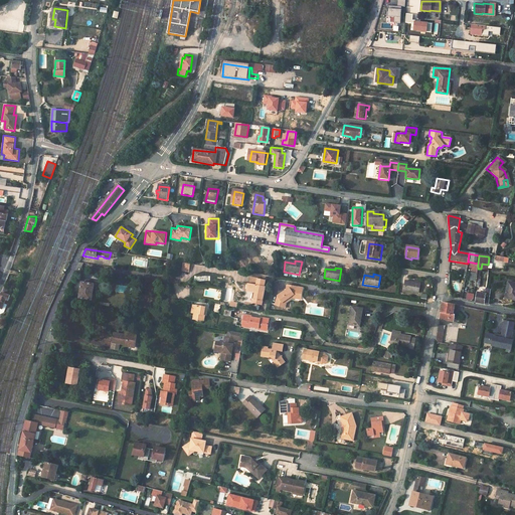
[(259,280),(248,278),(247,285),(246,291),(254,293),(252,300),(262,301),(264,288),(264,287),(265,282),(259,281),(259,280)]
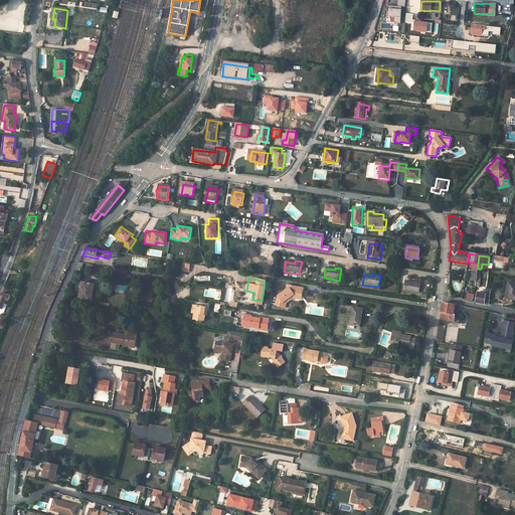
[(82,283),(79,300),(93,302),(95,285),(92,285),(93,281),(84,280),(84,283),(82,283)]
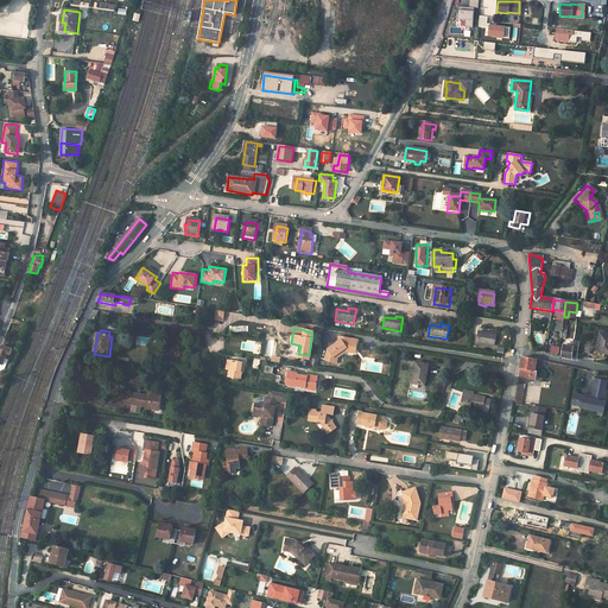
[(477,333),(475,343),(495,347),(498,333),(489,331),(489,335),(477,333)]
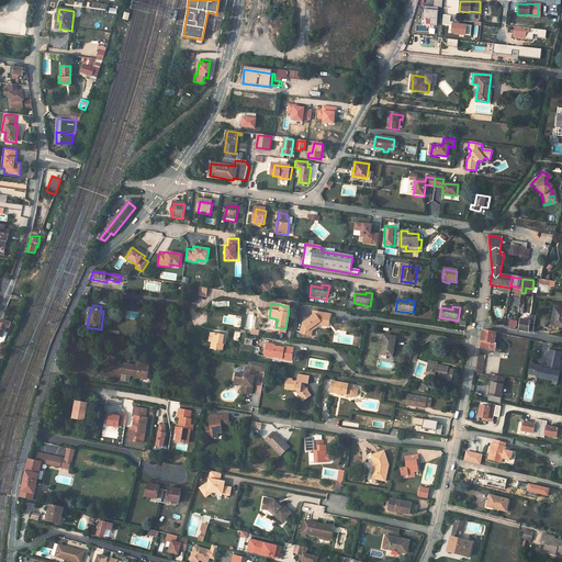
[(561,308),(554,307),(550,325),(561,327),(561,308)]
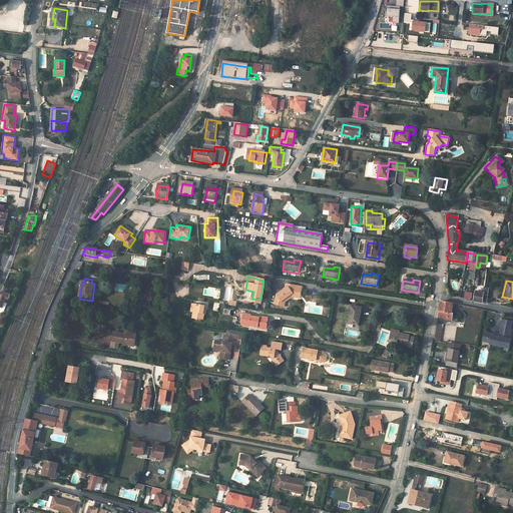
[(285,301),(291,297),(295,298),(296,295),(300,295),(301,290),(293,288),(293,287),(286,285),(285,289),(277,296),(275,305),(283,307),(285,301)]
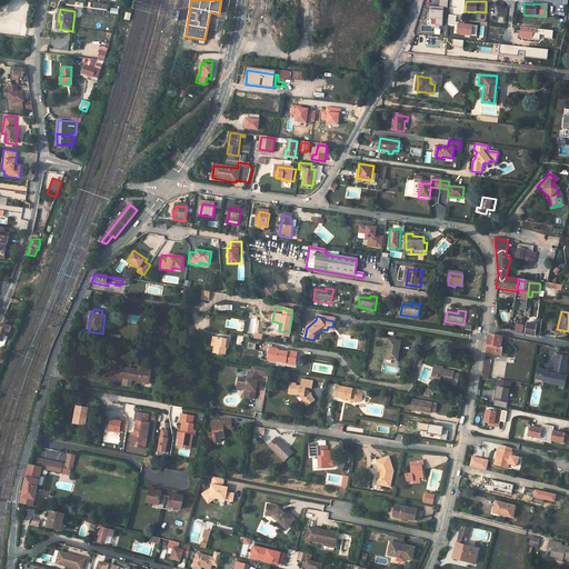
[(11,318),(5,317),(2,323),(3,323),(12,326),(11,320),(11,318)]
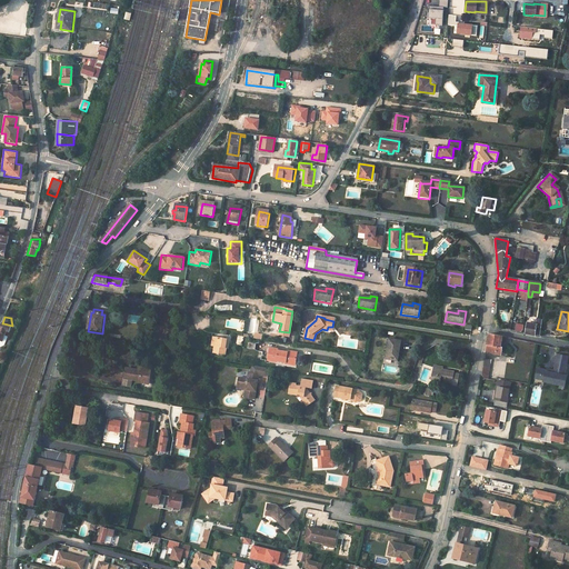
[(5,345),(12,326),(3,323),(2,323),(0,329),(0,347),(5,345)]
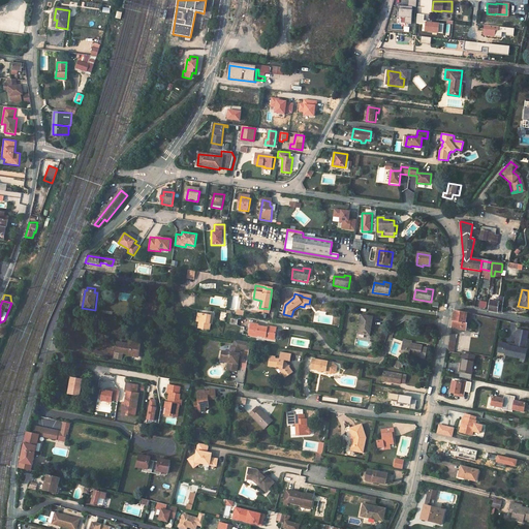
[(490,301),(488,311),(496,313),(497,311),(498,302),(490,301)]
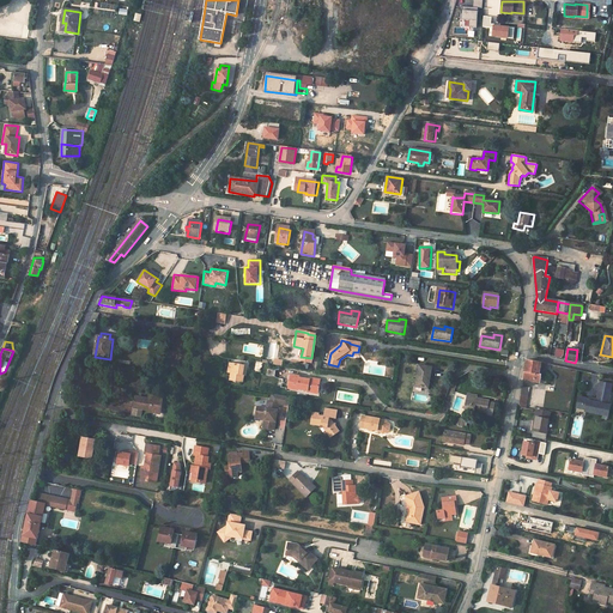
[(522,382),(539,384),(541,375),(539,375),(540,363),(526,360),(522,382)]
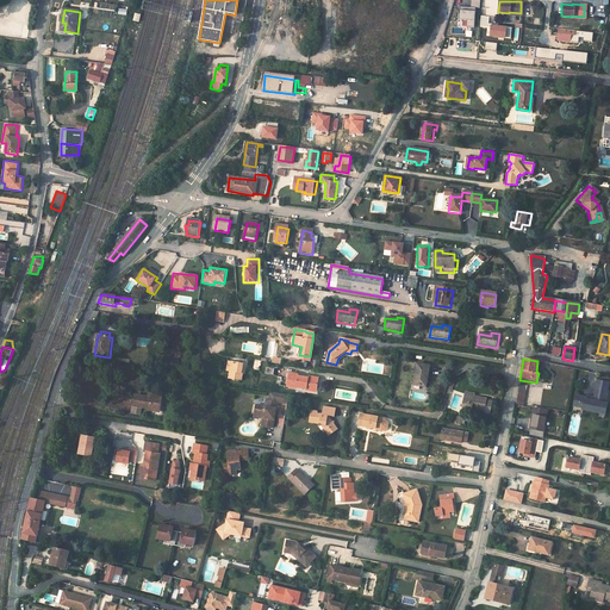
[(231,363),(229,362),(228,372),(230,372),(229,379),(242,381),(243,374),(246,375),(246,369),(244,368),(241,365),(231,363)]
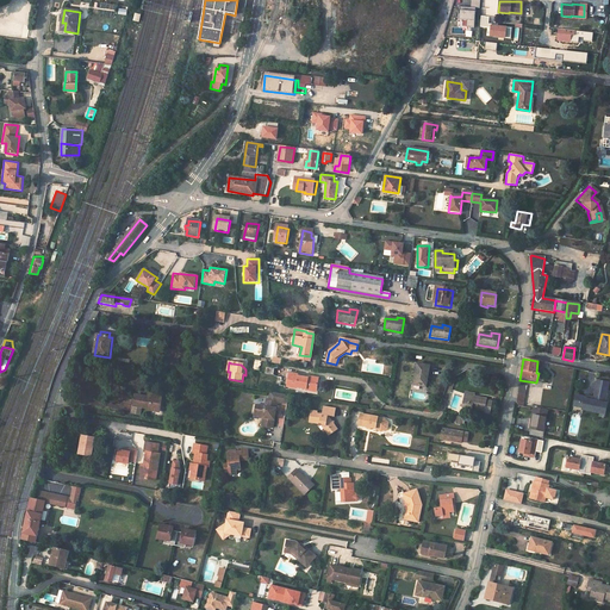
[(415,366),(411,385),(424,387),(428,368),(415,366)]
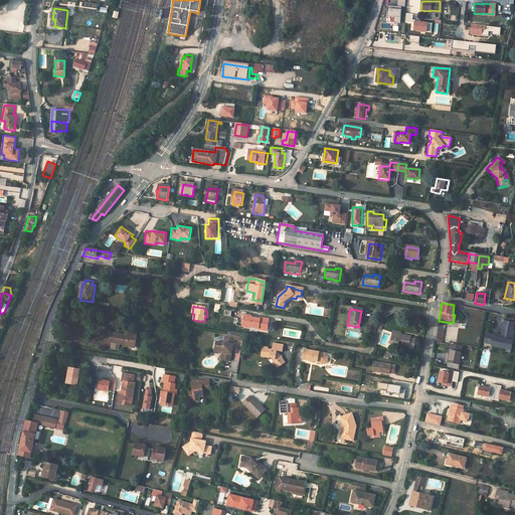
[(268,330),(269,319),(261,318),(261,319),(251,318),(252,317),(244,315),(242,327),(250,328),(250,327),(259,328),(259,329),(268,330)]
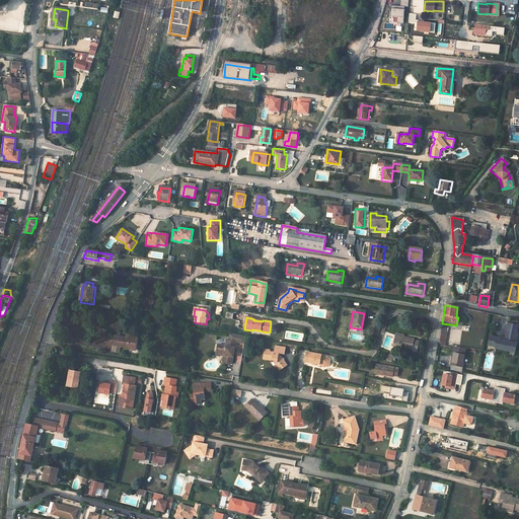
[(517,347),(517,344),(515,343),(518,325),(510,323),(508,332),(504,331),(502,339),(499,338),(491,337),(489,345),(497,347),(512,350),(513,346),(517,347)]
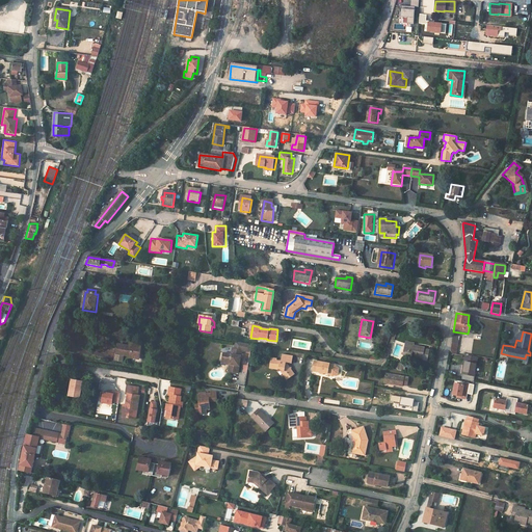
[(421,360),(426,361),(428,350),(423,348),(423,347),(411,345),(411,346),(409,346),(410,342),(405,342),(403,355),(421,358),(421,360)]
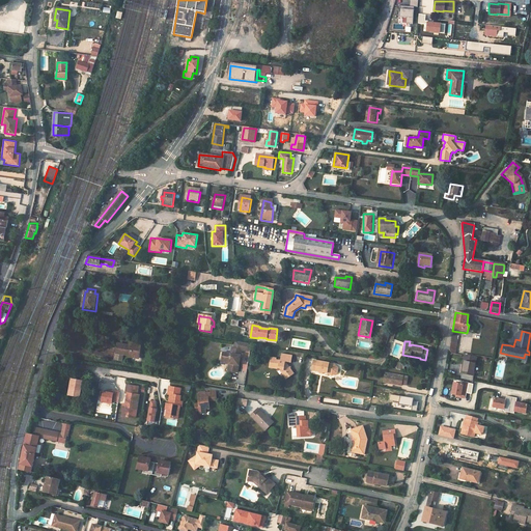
[(252,353),(253,345),(240,342),(239,350),(233,350),(232,355),(225,354),(224,357),(242,360),(243,351),(252,353)]
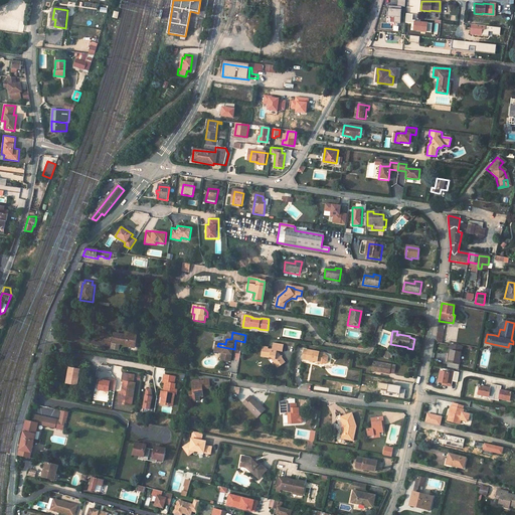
[(142,339),(129,337),(127,353),(133,354),(134,347),(140,348),(139,350),(144,351),(145,349),(150,350),(151,339),(142,337),(142,339)]
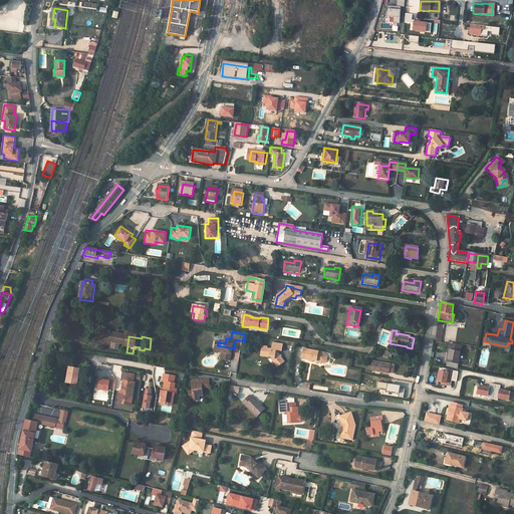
[(277,365),(280,369),(287,363),(284,359),(284,358),(284,356),(281,355),(280,354),(281,351),(285,352),(285,351),(285,348),(286,344),(275,342),(274,347),(273,349),(270,348),(271,346),(264,345),(263,352),(263,354),(272,356),(272,357),(277,358),(278,360),(277,365)]
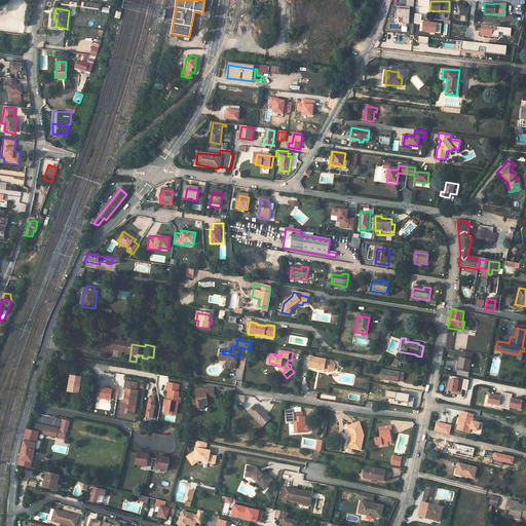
[(239,357),(222,353),(221,358),(226,358),(225,361),(229,362),(227,368),(237,370),(238,359),(237,359),(237,357),(239,358),(239,357)]
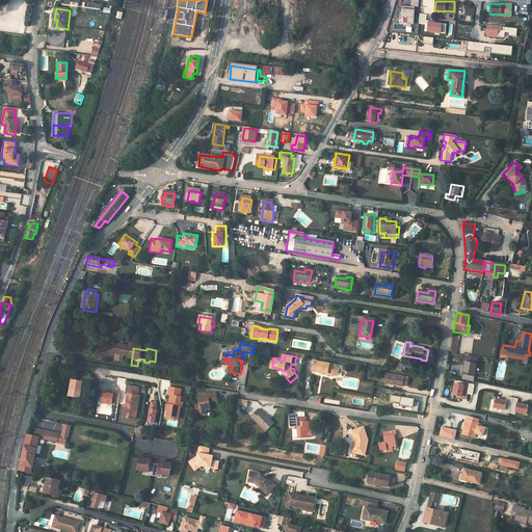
[(468,364),(464,380),(476,382),(480,360),(476,360),(468,357),(467,364),(468,364)]
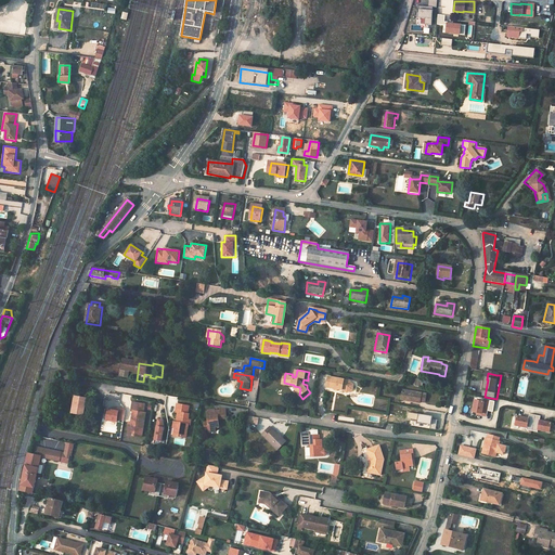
[(330,386),(349,389),(350,391),(356,388),(356,383),(350,379),(331,376),(330,386)]
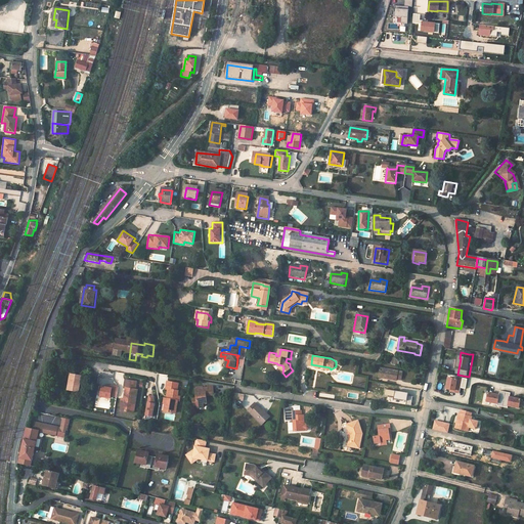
[(400,380),(401,373),(379,368),(378,376),(386,377),(386,380),(396,382),(397,380),(400,380)]
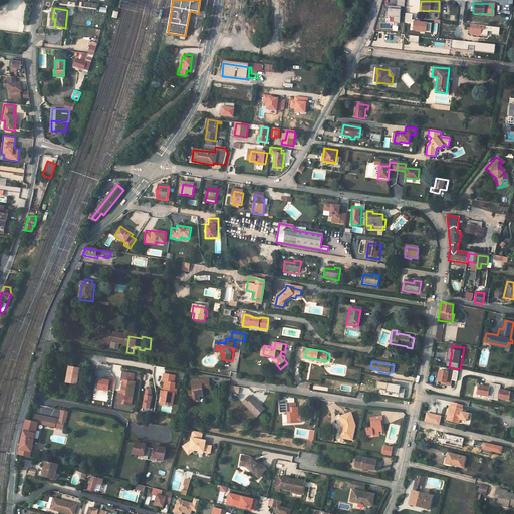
[(67,382),(79,384),(81,374),(82,368),(70,366),(69,372),(67,382)]
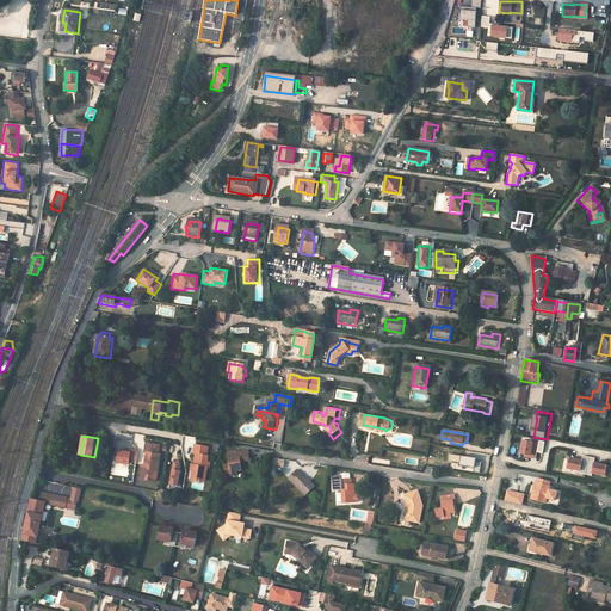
[(539,442),(523,438),(519,455),(536,458),(539,442)]
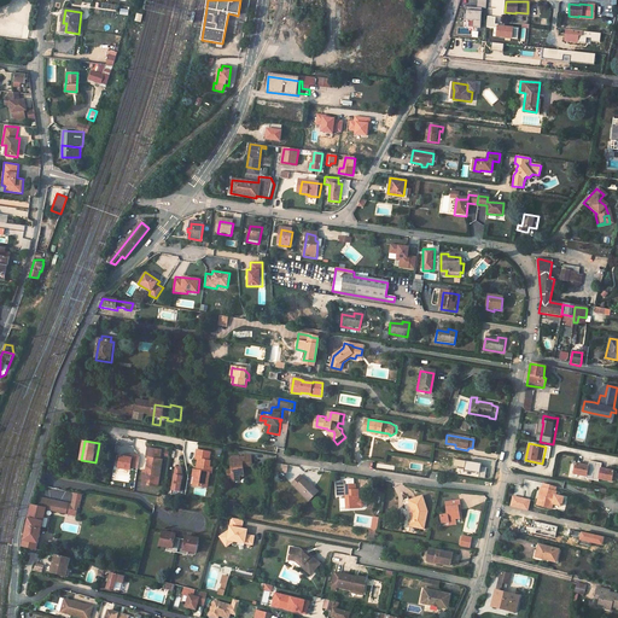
[(144,485),(159,488),(161,477),(163,461),(162,461),(162,460),(164,450),(152,449),(150,448),(147,459),(149,459),(150,460),(151,460),(149,468),(152,468),(151,472),(149,471),(149,474),(147,478),(145,478),(144,485)]
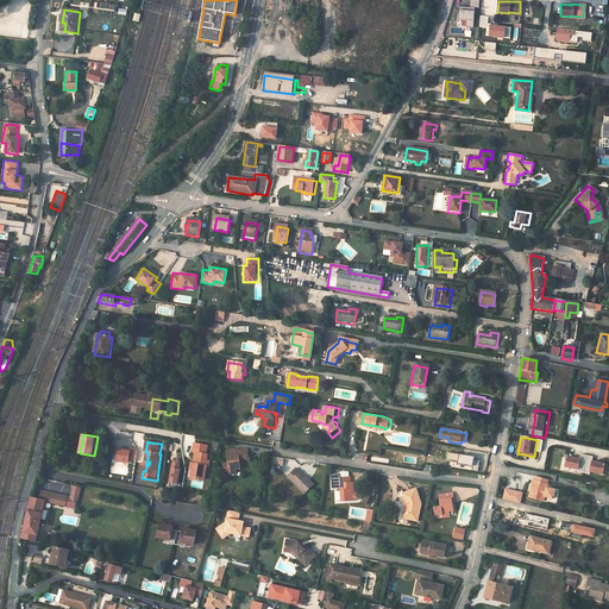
[(198,462),(196,464),(192,463),(192,464),(192,468),(190,470),(192,470),(194,470),(193,476),(193,478),(206,481),(206,478),(208,466),(209,466),(211,464),(211,460),(209,460),(208,460),(209,454),(208,454),(208,449),(209,446),(195,444),(194,446),(193,454),(195,454),(194,458),(198,459),(198,462)]
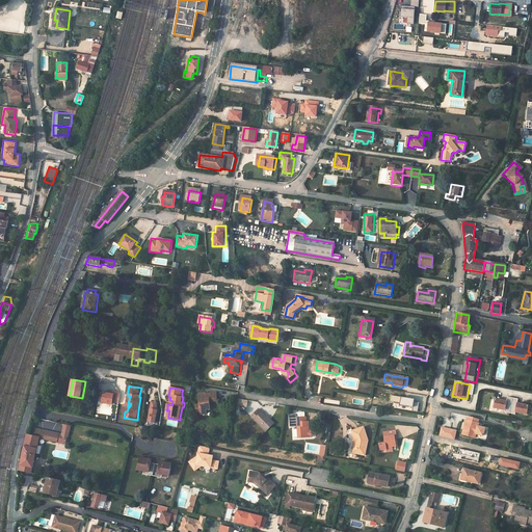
[(120,393),(103,391),(101,403),(112,405),(113,402),(118,403),(120,393)]
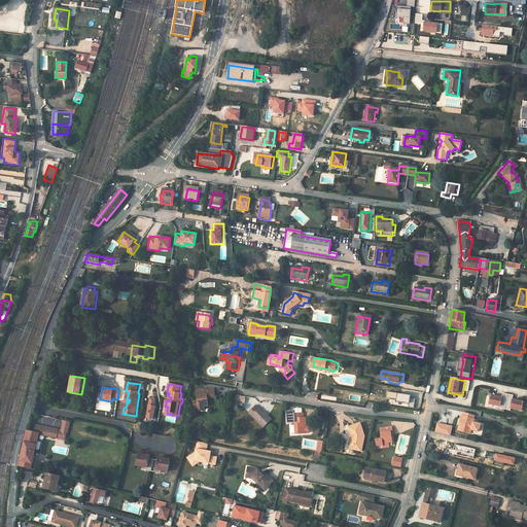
[(216,395),(215,392),(215,389),(200,391),(197,392),(197,395),(198,398),(199,403),(199,407),(200,410),(207,408),(207,406),(208,406),(210,405),(209,396),(216,395)]
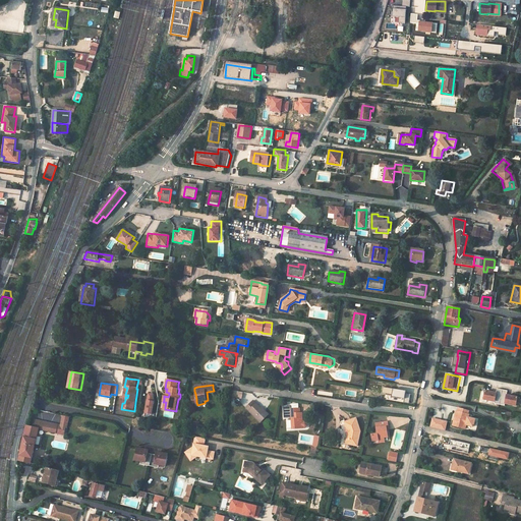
[(518,397),(507,395),(508,390),(497,389),(497,392),(485,390),(483,401),(516,407),(518,397)]
